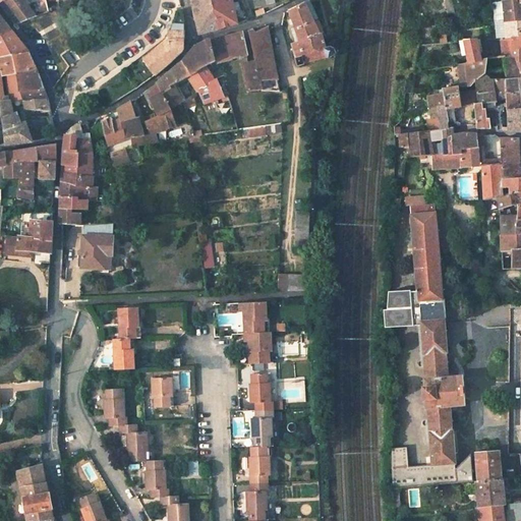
[(24,0),(6,0),(1,4),(8,13),(16,24),(35,17),(32,6),(24,0)]
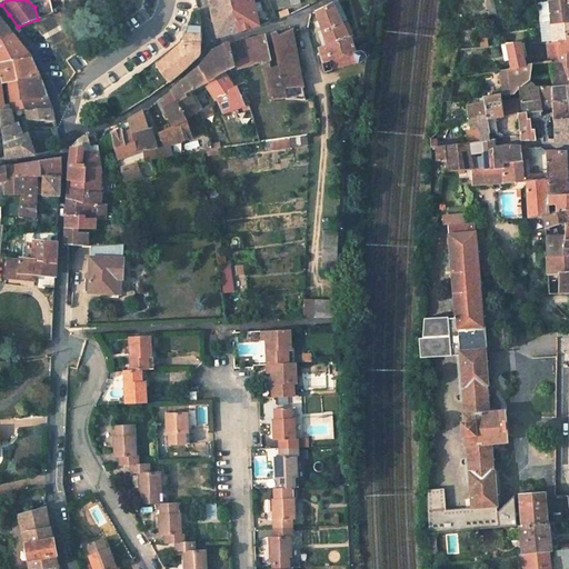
[(252,0),(247,0),(231,5),(238,33),(258,27),(257,19),(252,0)]
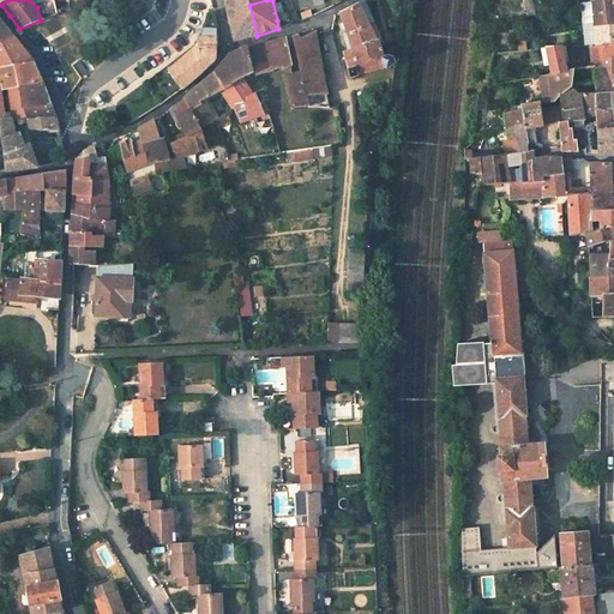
[(613,0),(595,0),(590,0),(593,24),(613,18),(613,0)]
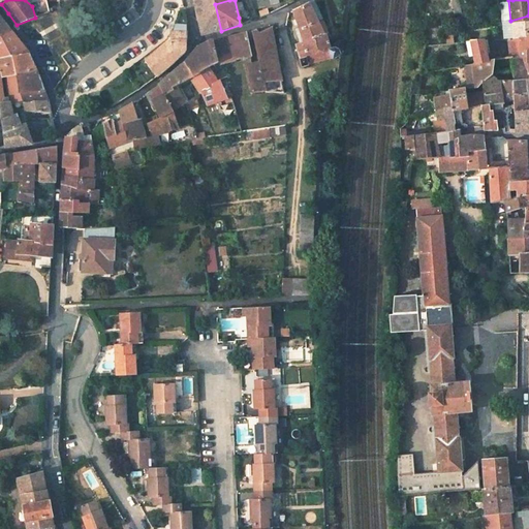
[(296,44),(302,67),(308,65),(308,61),(332,54),(333,58),(341,54),(339,50),(334,48),(331,51),(323,36),(331,32),(314,1),(310,2),(291,11),(303,41),(296,44)]
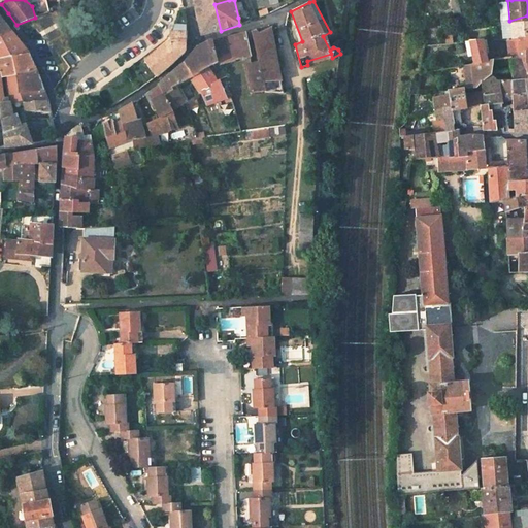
[(215,4),(195,8),(198,22),(201,36),(221,31),(215,4)]
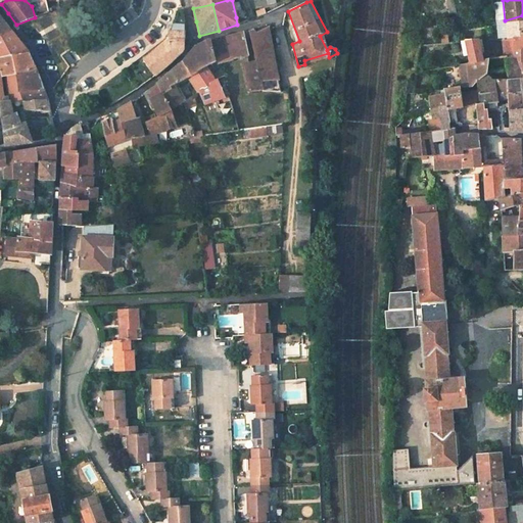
[(0,37),(11,31),(0,15),(0,14),(0,37)]
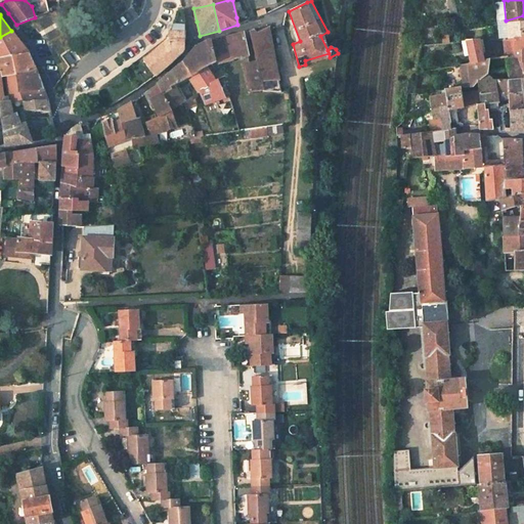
[(247,15),(236,17),(237,25),(249,23),(247,15)]
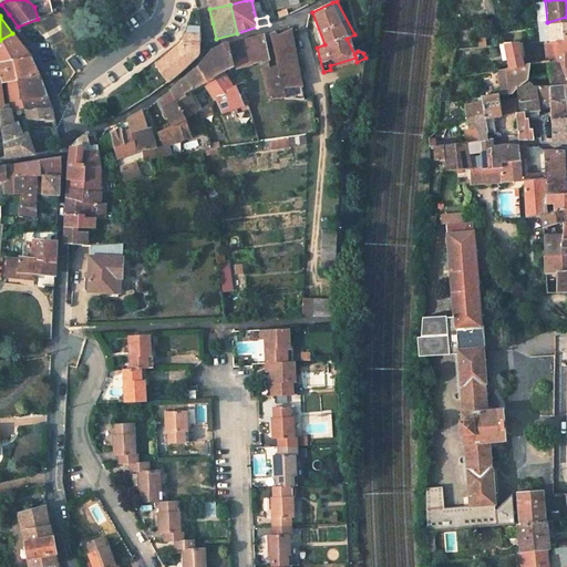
[(566,17),(547,22),(549,41),(566,40),(566,17)]
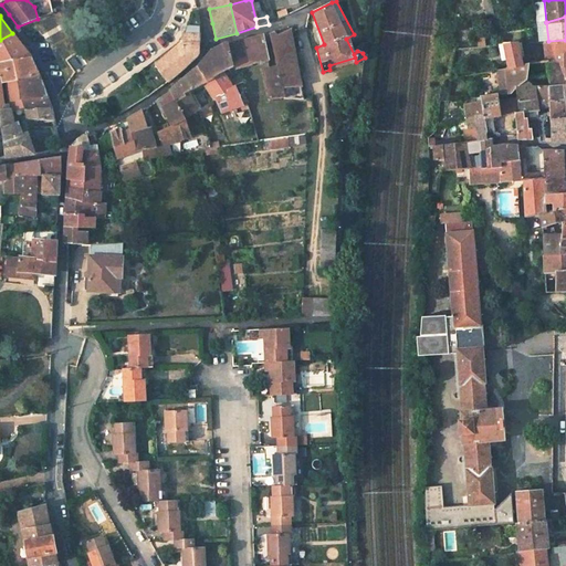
[(262,71),(270,102),(302,100),(289,24),(285,34),(278,38),(273,32),(269,33),(276,67),(270,69),(262,71)]
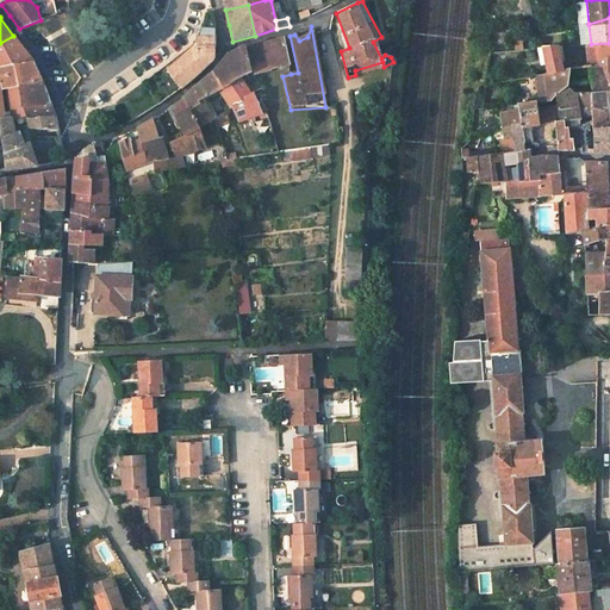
[(13,36),(0,43),(0,66),(2,69),(32,62),(31,60),(20,45),(13,36)]
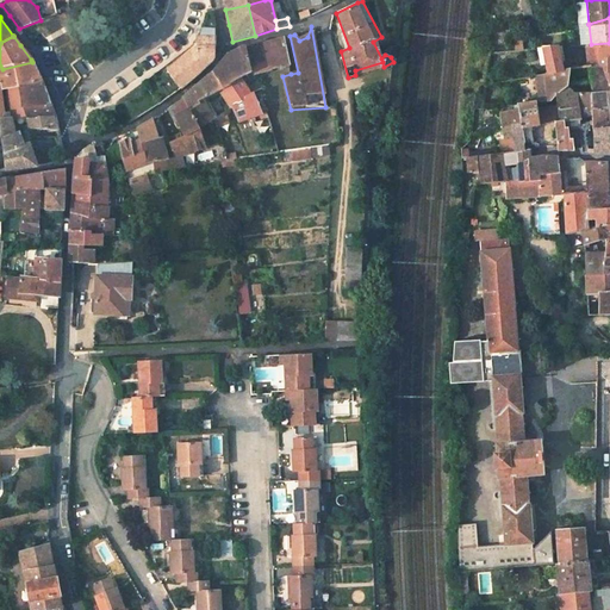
[(253,72),(253,75),(290,67),(284,37),(248,45),(253,72)]
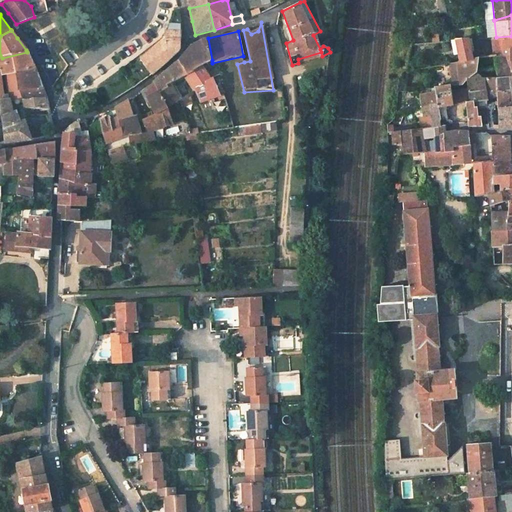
[(169,32),(165,32),(165,41),(180,41),(180,37),(180,33),(169,32)]
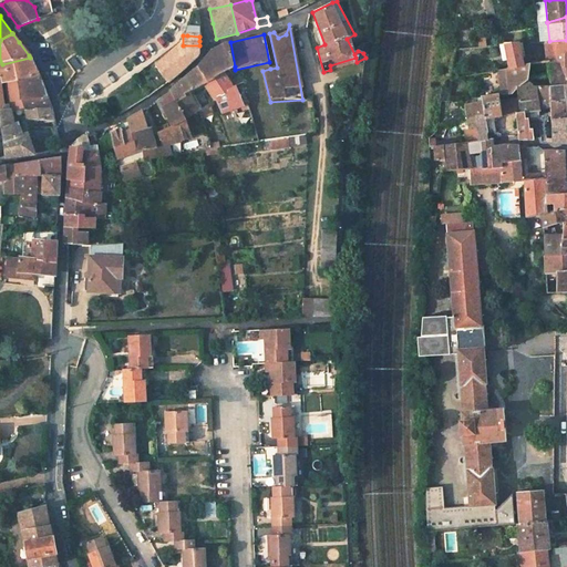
[(543,41),(546,60),(563,59),(563,57),(566,55),(566,40),(549,41),(543,41)]
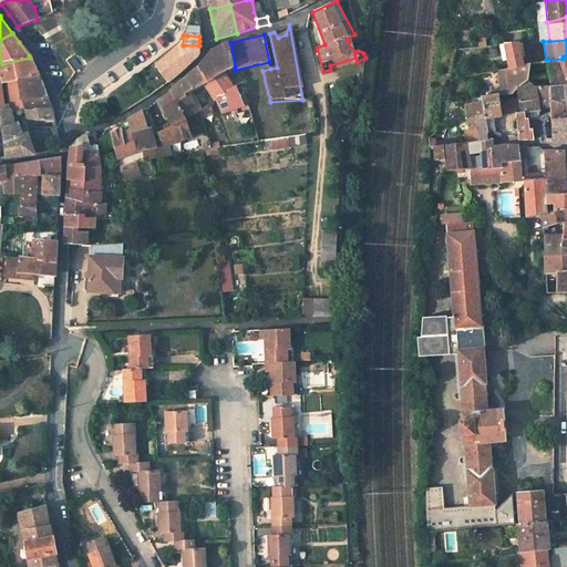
[(197,66),(208,83),(223,72),(235,66),(230,42),(215,49),(209,54),(206,58),(197,66)]
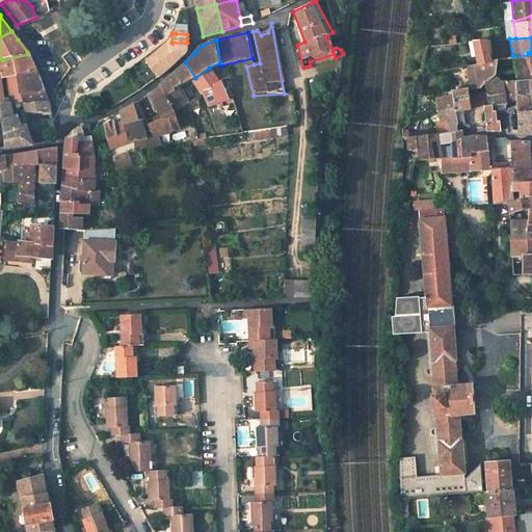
[(473,41),(477,63),(489,61),(485,40),(473,41)]
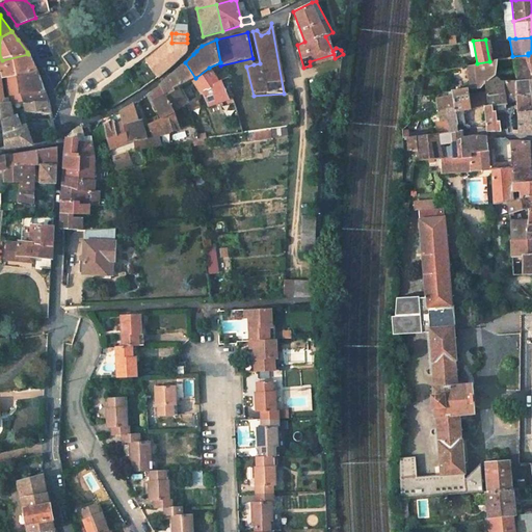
[(171,43),(147,59),(158,78),(184,56),(187,50),(187,43),(171,43)]
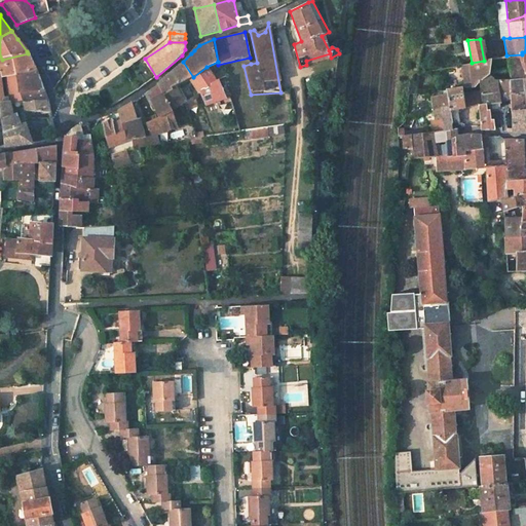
[(506,55),(508,73),(524,72),(524,67),(525,66),(525,51),(522,52),(522,54),(506,55)]
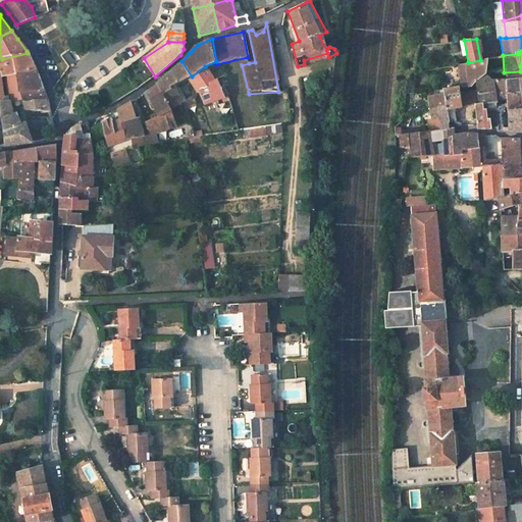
[(28,53),(2,59),(8,73),(36,70),(32,61),(28,53)]
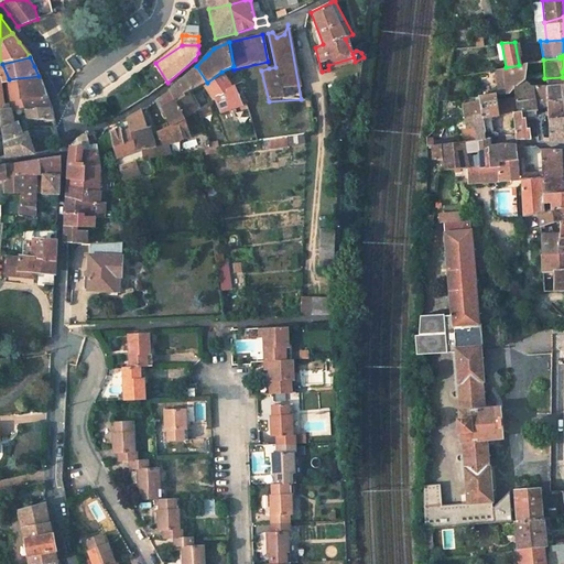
[(524,64),(524,77),(532,76),(533,78),(544,78),(543,60),(524,64)]
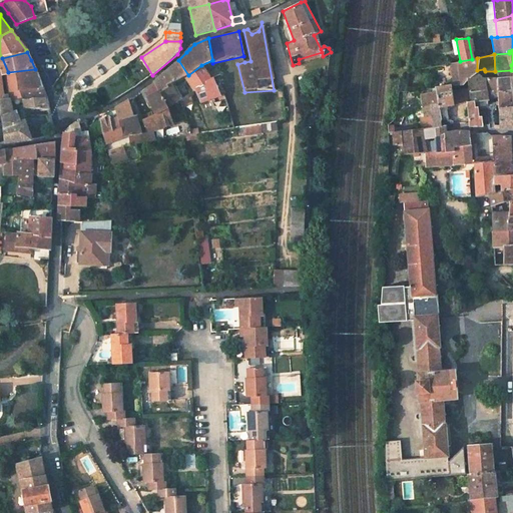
[(459,75),(460,82),(462,82),(466,79),(477,70),(477,58),(472,59),(460,61),(448,63),(449,67),(456,67),(457,75),(459,75)]
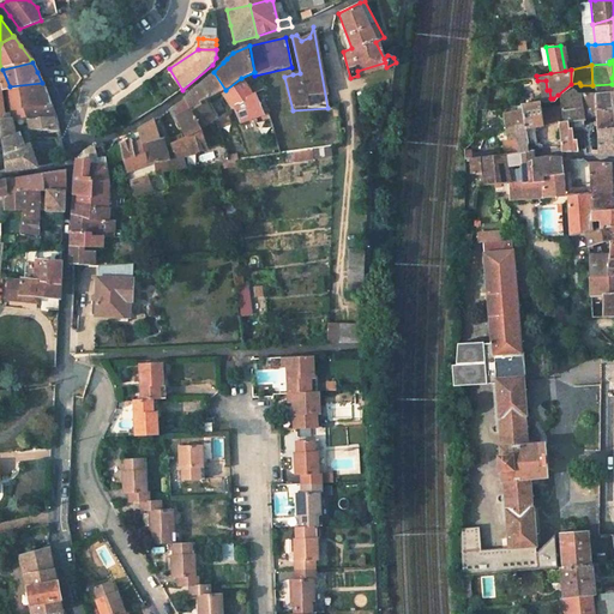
[(184,102),(191,115),(221,94),(226,90),(214,72),(184,100),(184,102)]
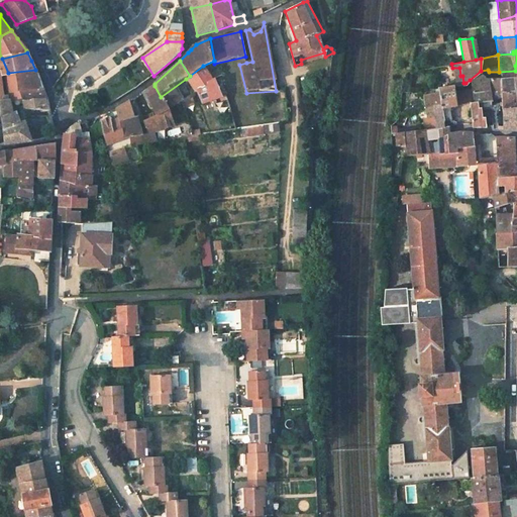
[(69,66),(73,72),(77,70),(72,63),(69,66)]
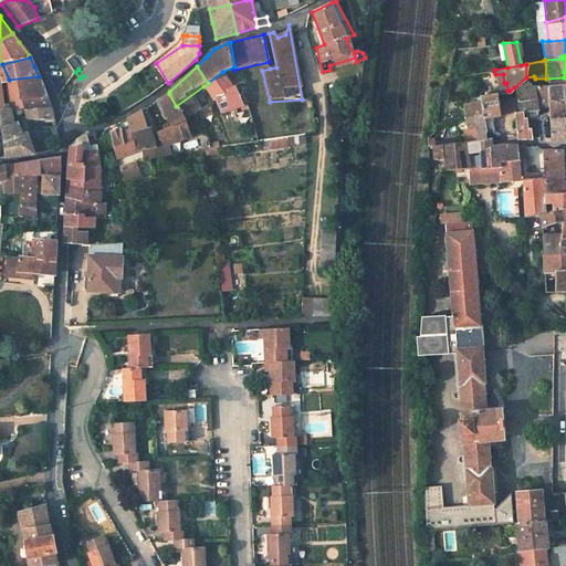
[(546,79),(547,85),(565,84),(565,71),(564,72),(564,77),(546,79)]
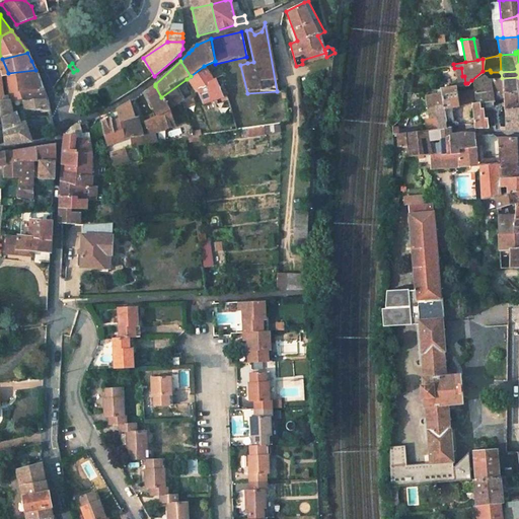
[(191,76),(209,101),(222,96),(220,88),(217,78),(213,78),(204,66),(191,76)]
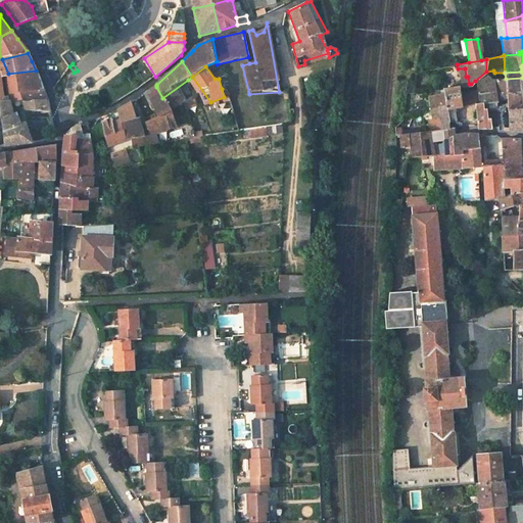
[(36,70),(8,74),(18,91),(43,91),(39,78),(36,70)]
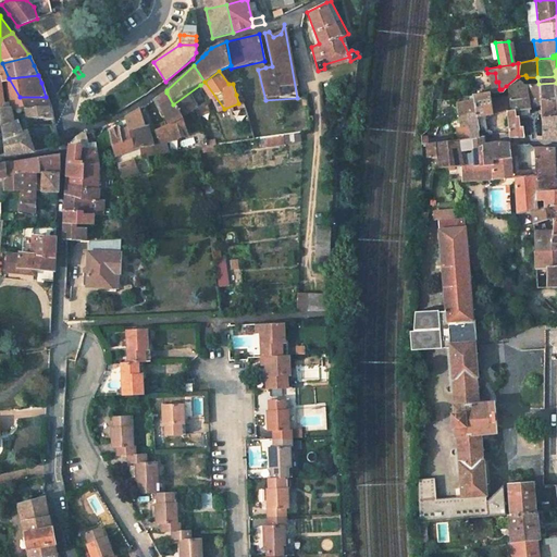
[(506,86),(508,108),(516,108),(528,108),(528,107),(528,96),(524,96),(524,84),(518,76),(506,86)]
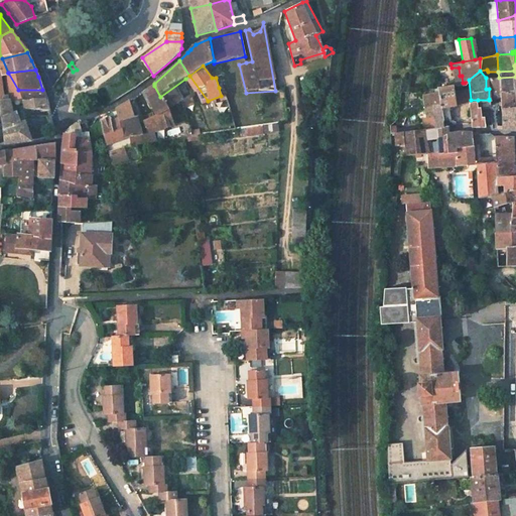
[(0,73),(0,109),(4,144),(31,141),(25,122),(22,123),(19,110),(17,110),(13,100),(24,99),(18,90),(8,73),(0,73)]
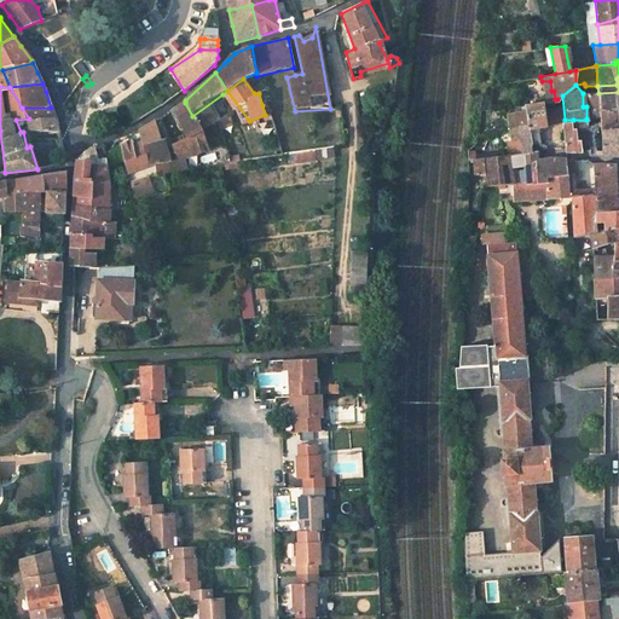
[(599,115),(600,122),(618,120),(618,119),(618,92),(599,93),(599,104),(599,115)]
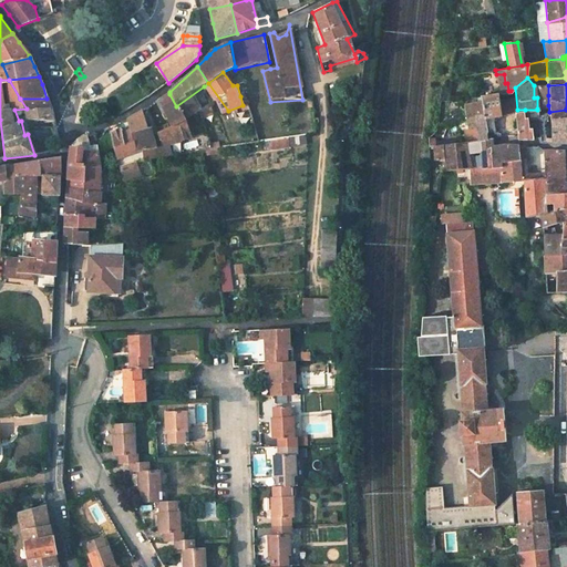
[(534,85),(534,98),(537,98),(548,95),(548,85),(534,85)]
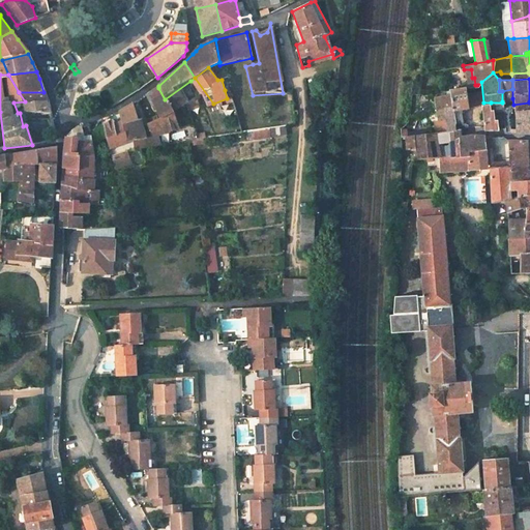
[(170,111),(171,114),(187,108),(194,102),(184,89),(189,86),(193,83),(190,81),(165,99),(170,111)]
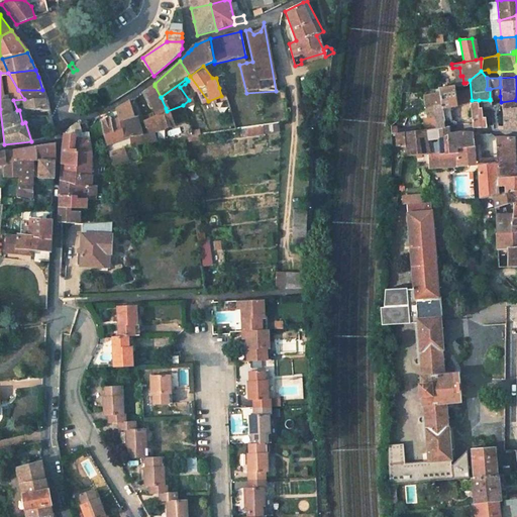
[(438,92),(443,120),(450,119),(449,105),(455,103),(452,83),(437,87),(438,92)]
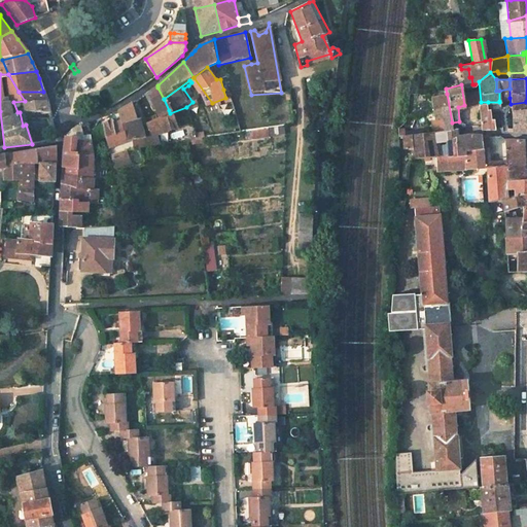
[(147,93),(157,114),(169,110),(164,99),(157,88),(147,93)]
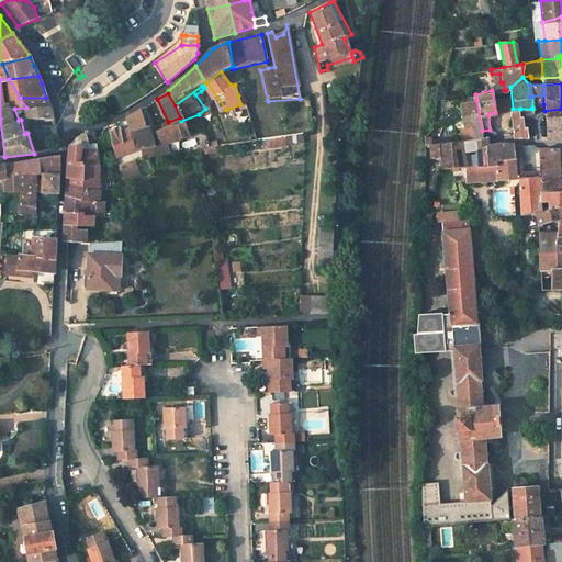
[(532,97),(532,108),(543,104),(543,94),(532,97)]
